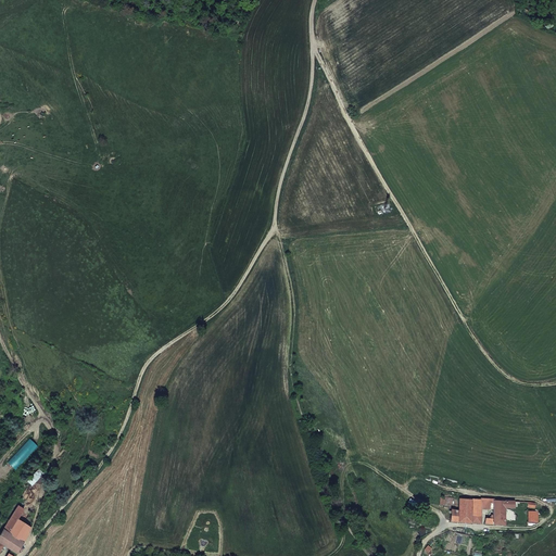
[(32,477),(36,481),(45,471),(40,467),(32,477)]
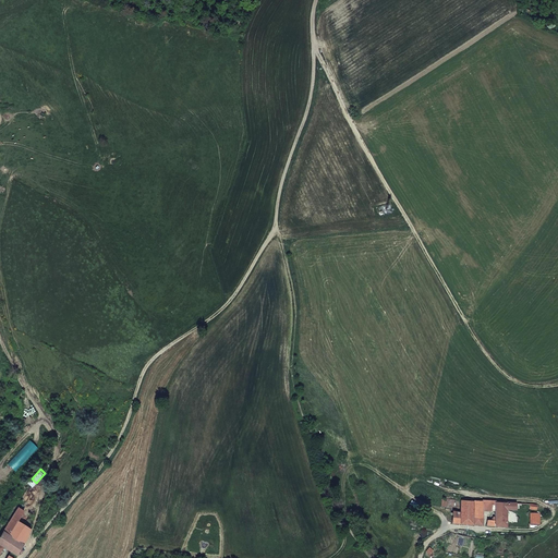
[(482,525),(483,511),(483,501),(461,500),(460,512),(452,512),(452,523),(482,525)]
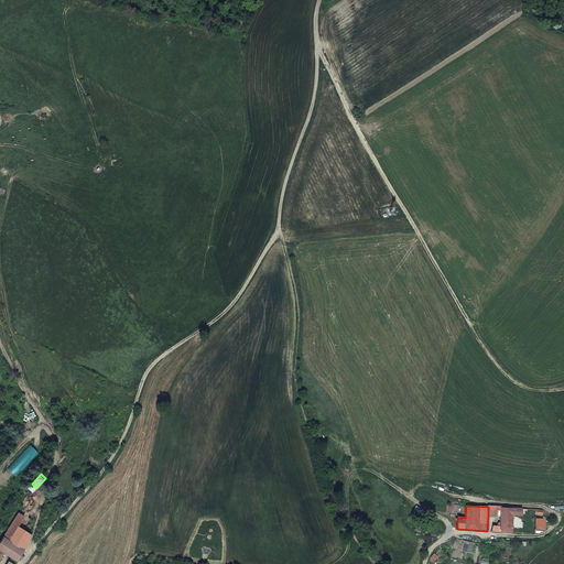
[(500,517),(500,508),(500,507),(488,506),(488,507),(488,517),(500,517)]
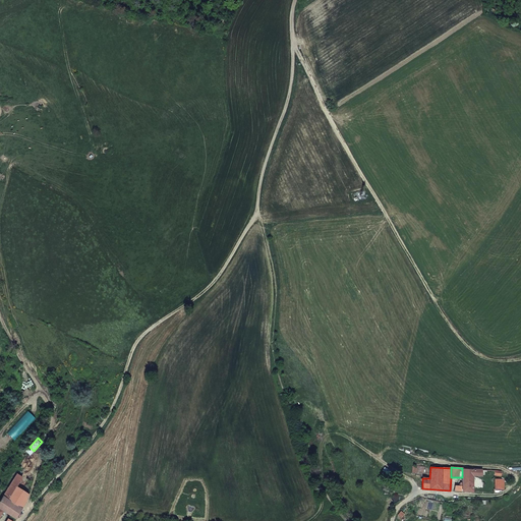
[(482,470),(462,469),(462,477),(461,486),(455,485),(455,490),(472,491),(473,475),(481,476),(482,470)]
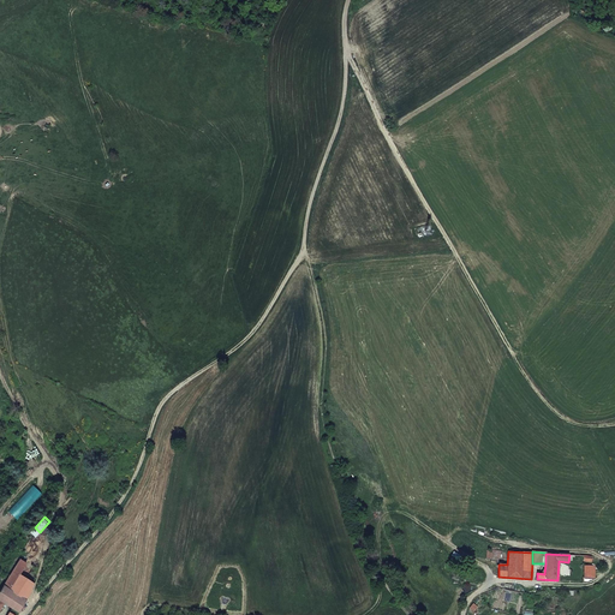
[(6,614),(15,614),(30,592),(34,583),(19,574),(25,563),(19,559),(0,589),(0,608),(1,605),(4,607),(6,604),(12,607),(6,614)]
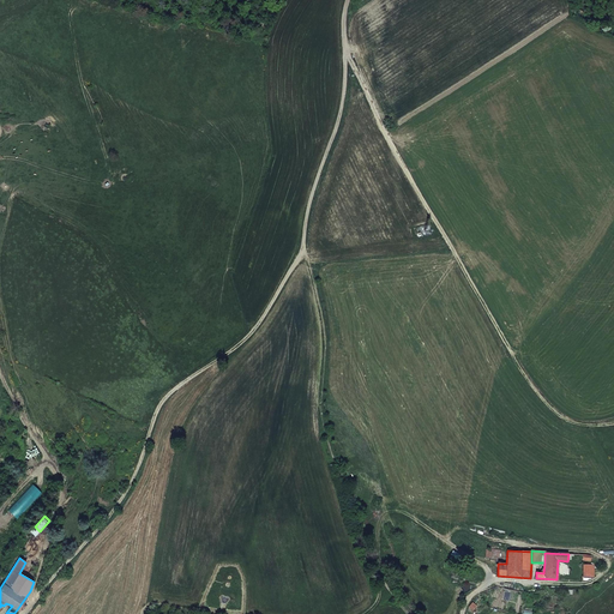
[(582,577),(594,577),(594,565),(582,565),(582,577)]
